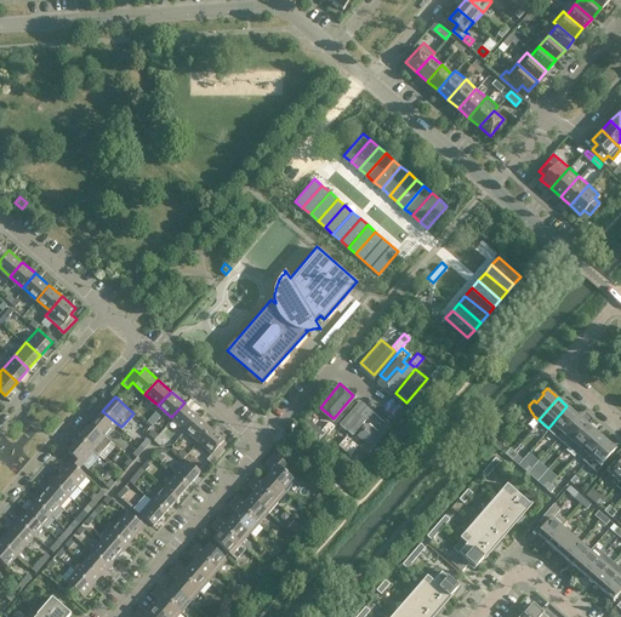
[(358,399),(340,421),(352,432),(371,410),(358,399)]
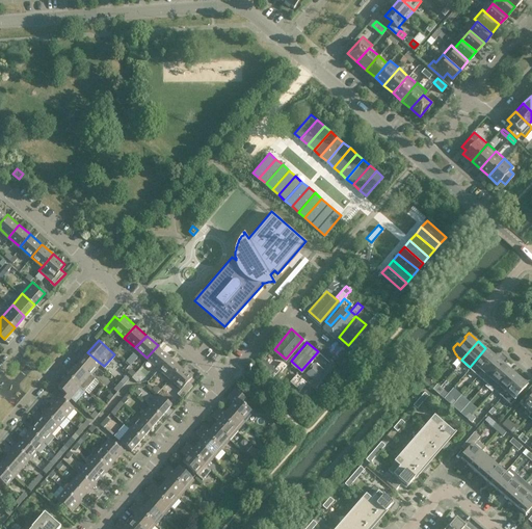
[(147,358),(158,368),(169,355),(158,345),(147,358)]
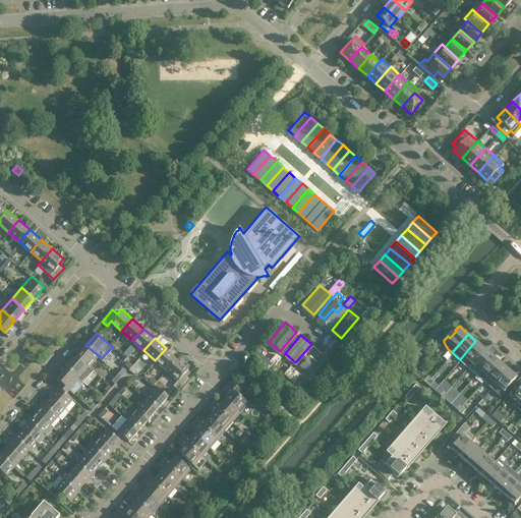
[(471,361),(483,347),(475,341),(460,359),(468,365),(471,361)]
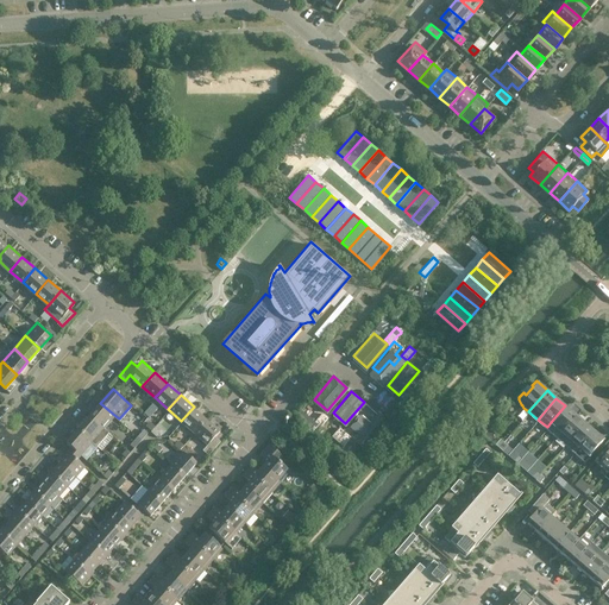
[(157,407),(152,402),(143,411),(148,416),(157,407)]
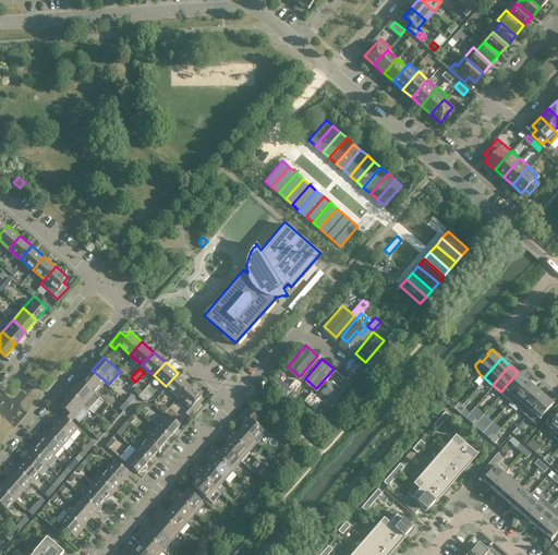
[(105,381),(92,370),(83,381),(95,391),(105,381)]
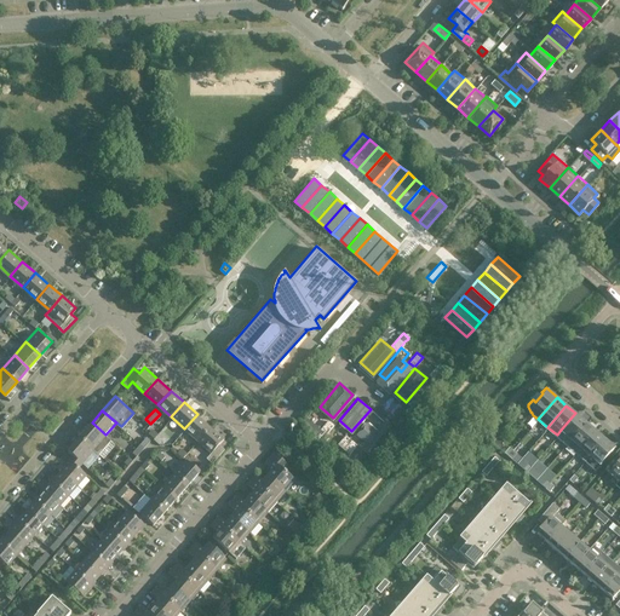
[(561,430),(557,435),(566,443),(570,438),(585,421),(575,413),(561,430)]
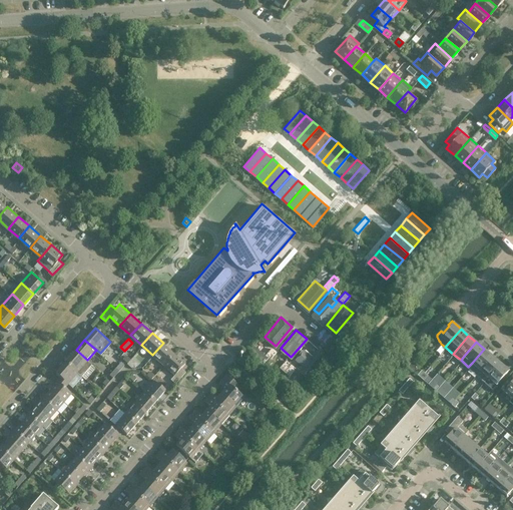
[(152,355),(163,364),(174,352),(163,343),(152,355)]
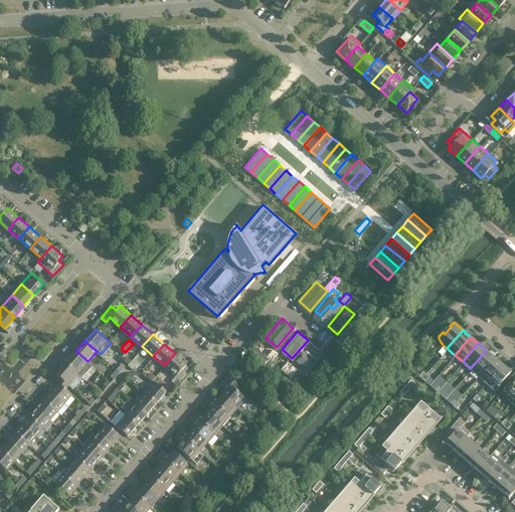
[(263,352),(258,358),(266,365),(270,361),(271,359),(278,352),(273,348),(267,355),(263,352)]
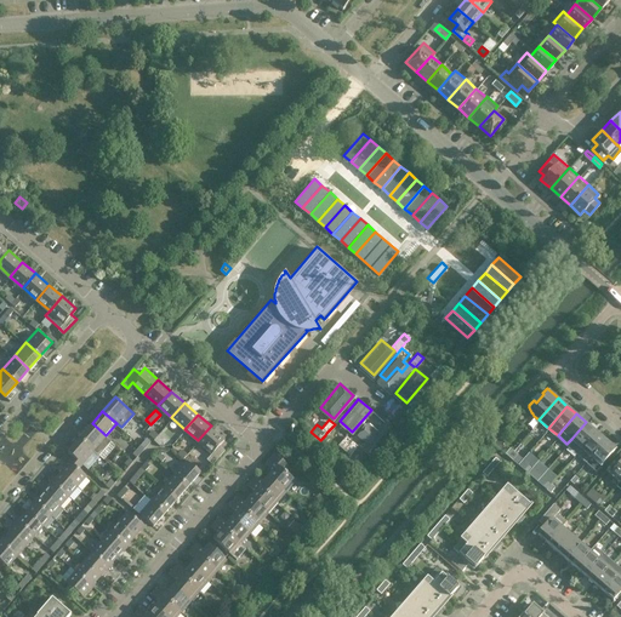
[(377,428),(369,422),(358,434),(365,441),(358,450),(364,455),(389,427),(383,421),(377,428)]
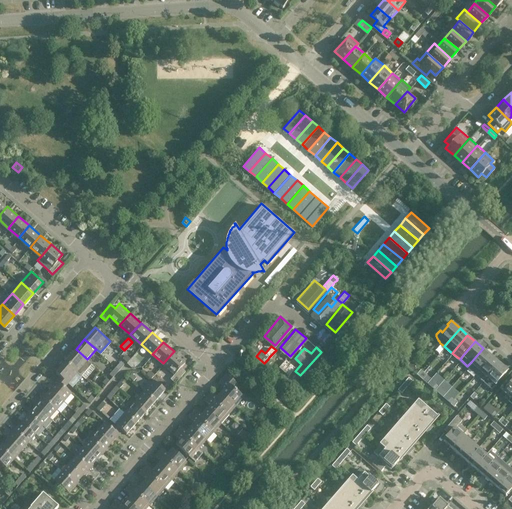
[(475,373),(491,355),(483,348),(471,362),(467,366),(475,373)]
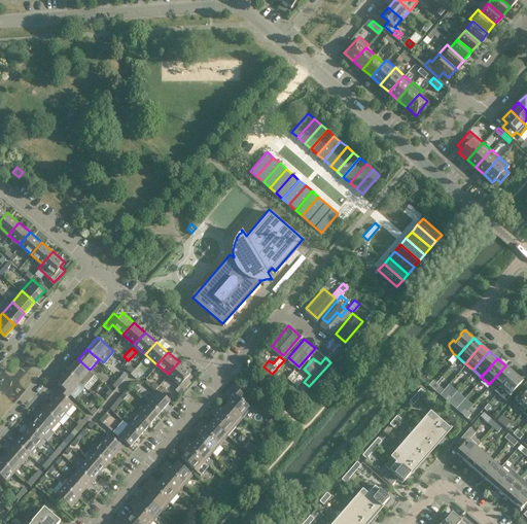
[(79,382),(83,385),(95,373),(90,370),(78,359),(67,371),(79,382)]
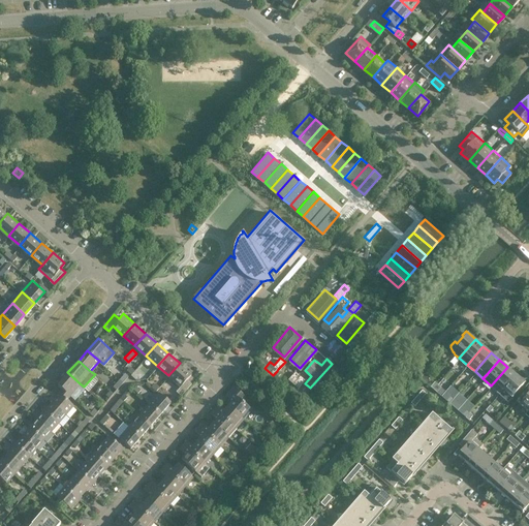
[(180,363),(168,375),(180,385),(176,390),(181,394),(191,382),(187,378),(191,373),(180,363)]
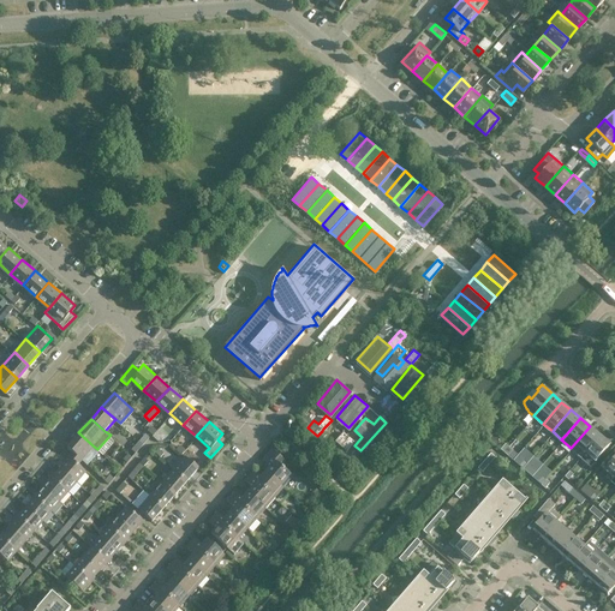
[(580,456),(585,450),(599,435),(590,426),(571,448),(580,456)]
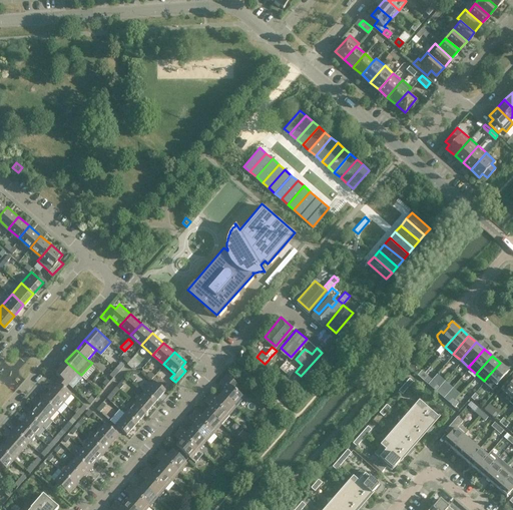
[(280,367),(285,371),(291,363),(287,359),(280,367)]
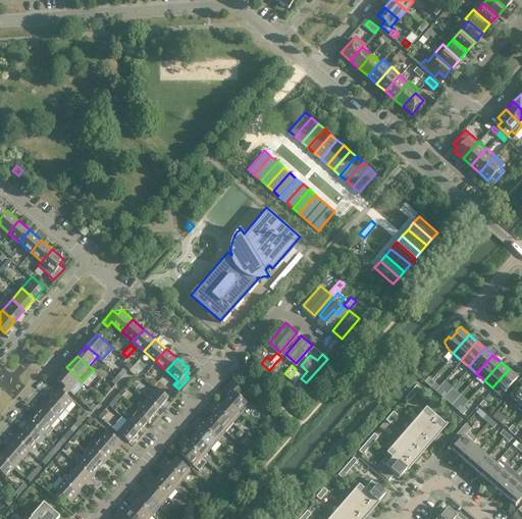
[(123,366),(117,373),(120,375),(126,369),(123,366)]
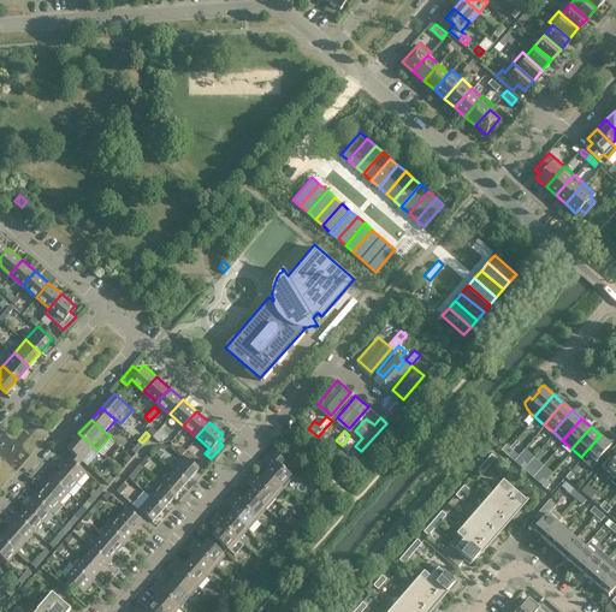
[(191,445),(195,441),(184,432),(181,437),(191,445)]
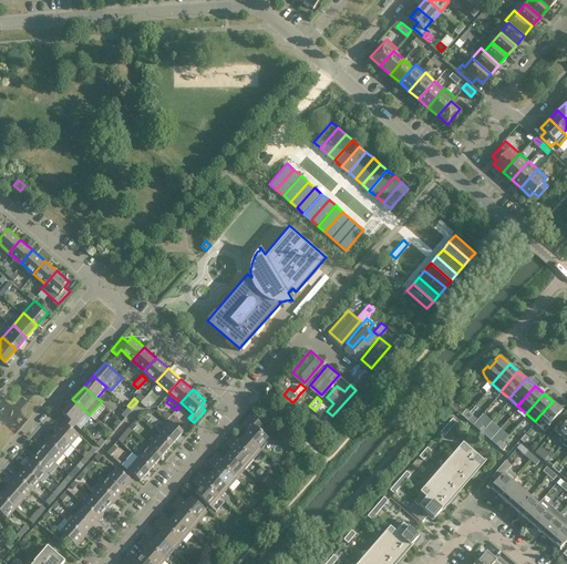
[(62,411),(66,416),(75,422),(85,411),(72,399),(62,411)]
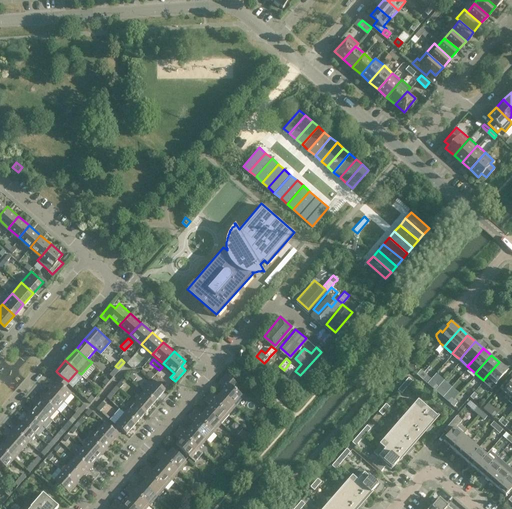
[(290,362),(284,370),(288,374),(295,366),(290,362)]
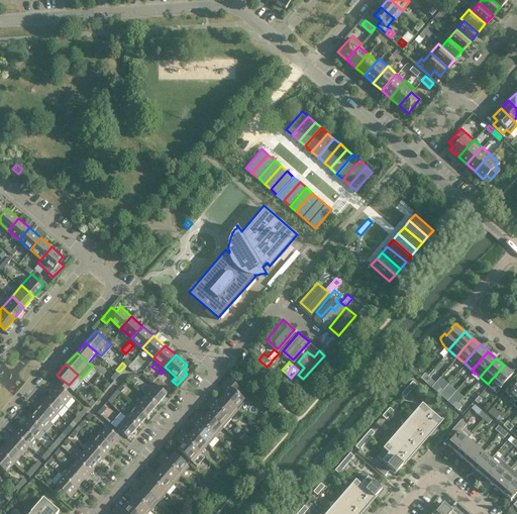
[(492,379),(488,384),(496,391),(500,386),(512,372),(504,366),(492,379)]
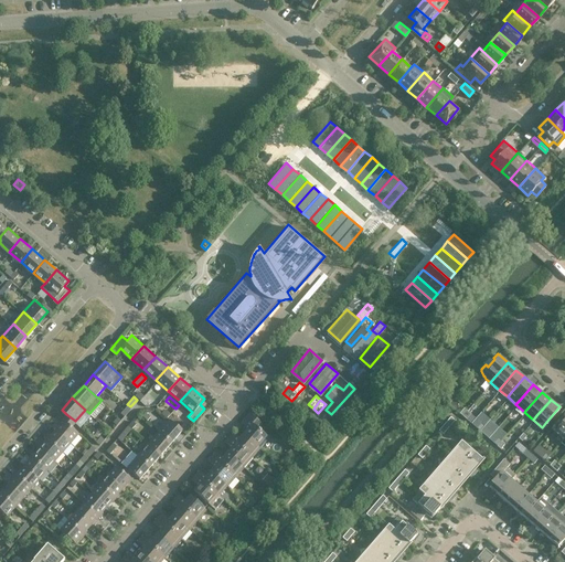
[(467,409),(462,413),(466,416),(471,421),(476,415),(470,411),(467,409)]
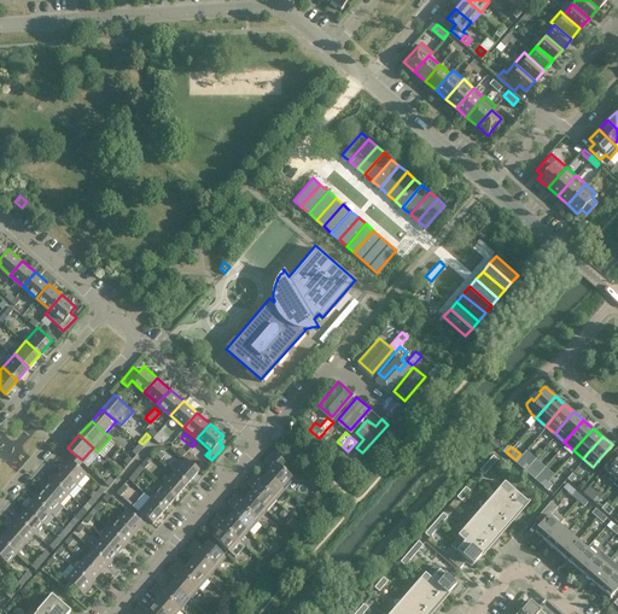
[(273,449),(263,460),(270,465),(272,466),(267,472),(285,487),(293,477),(296,474),(291,471),(290,473),(283,467),(284,465),(287,461),(273,449)]
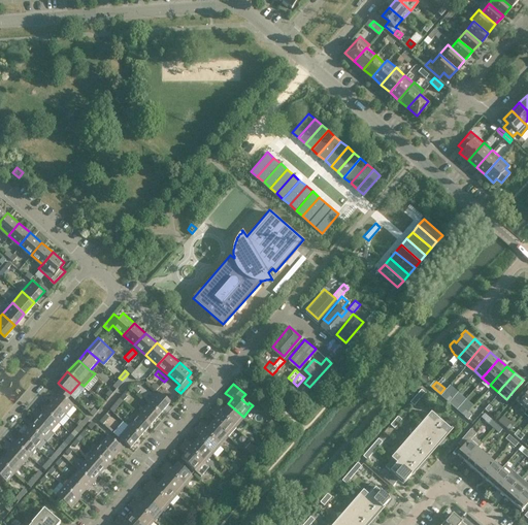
[(59,391),(52,399),(66,412),(73,403),(66,397),(70,393),(62,387),(59,391)]
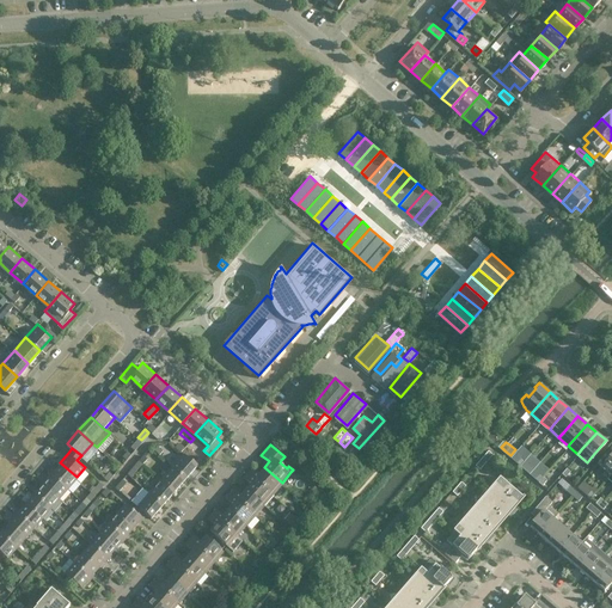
[(611,450),(600,465),(610,473),(611,470),(611,450)]
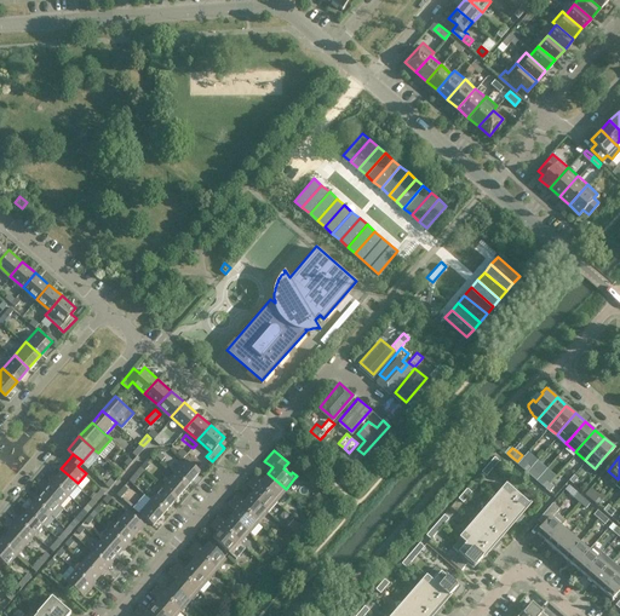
[(147,458),(142,464),(147,468),(151,462),(147,458)]
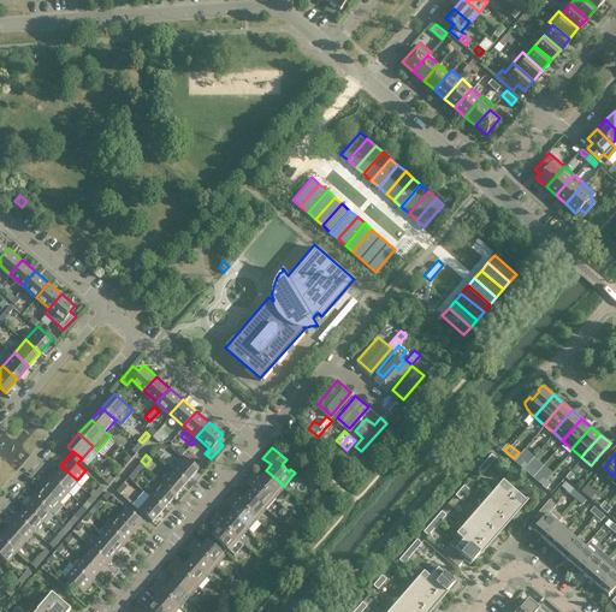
[(184,455),(172,468),(187,480),(199,467),(184,455)]
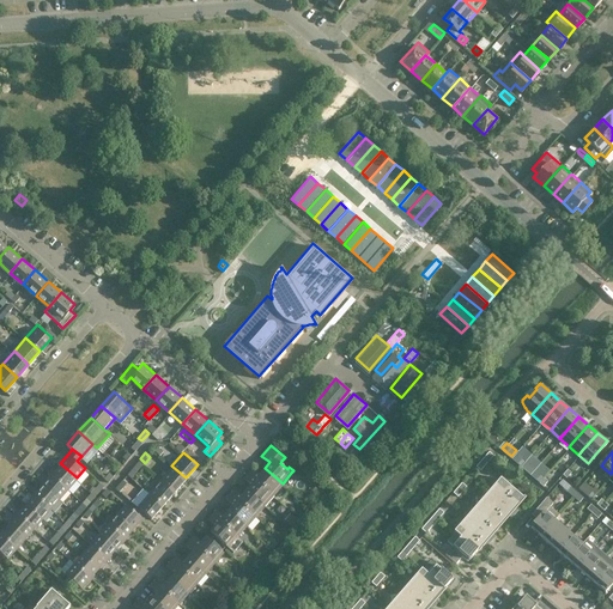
[(77,477),(60,463),(52,473),(68,488),(77,477)]
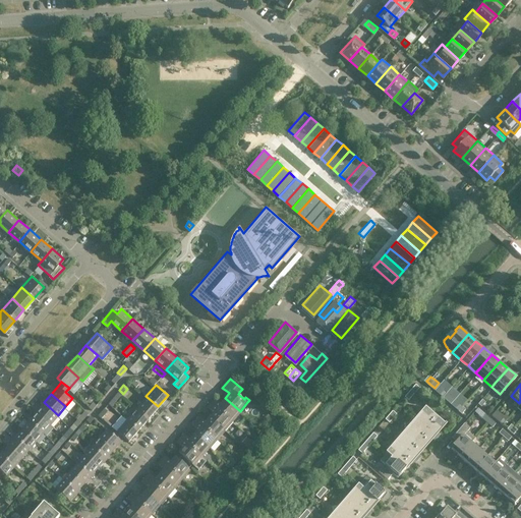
[(158,406),(146,396),(136,407),(148,417),(158,406)]
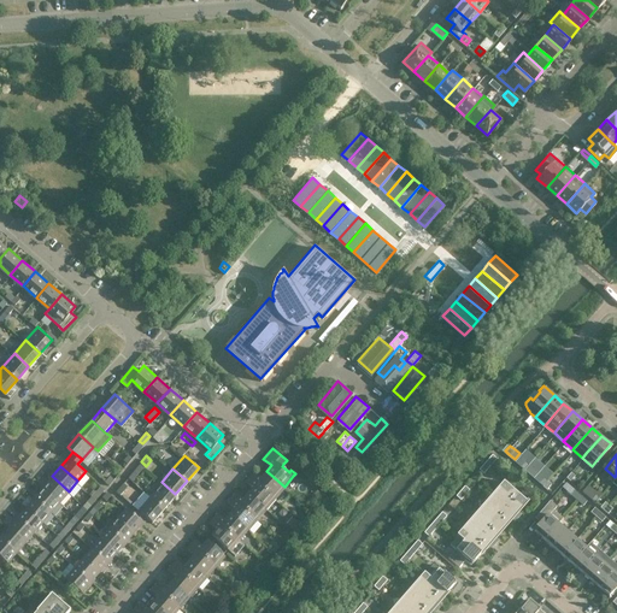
[(250,475),(275,496),(285,487),(266,471),(260,477),(253,470),(250,475)]
